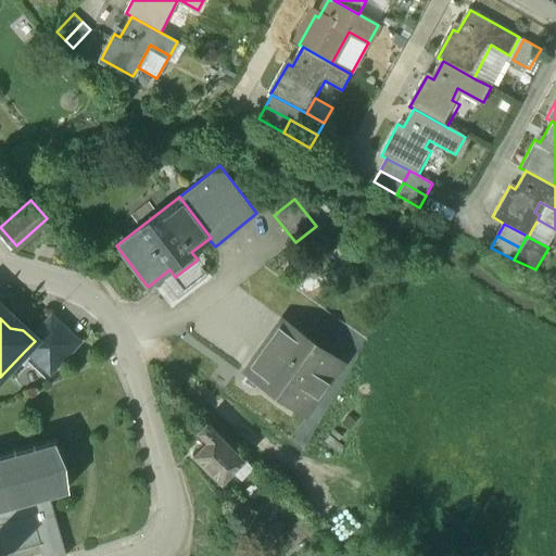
[(51,318),(33,339),(35,341),(25,351),(49,374),(78,343),(51,318)]
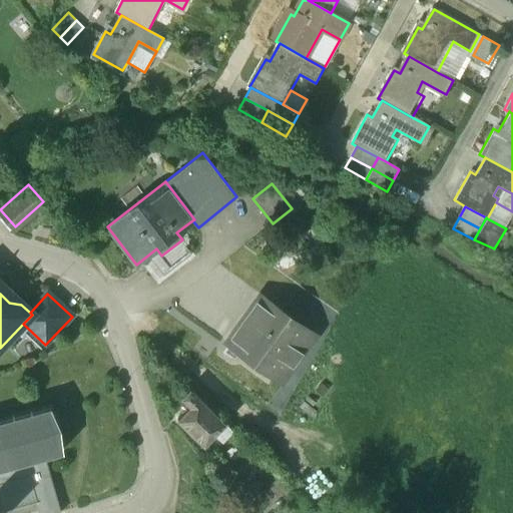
[(314,335),(262,297),(262,299),(265,301),(244,328),(241,325),(227,345),(259,368),(261,366),(281,381),(314,335)]
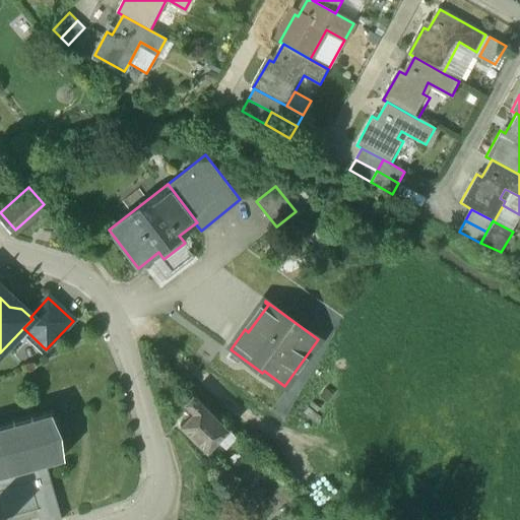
[(228,432),(193,397),(184,405),(193,414),(180,428),(206,454),(228,432)]
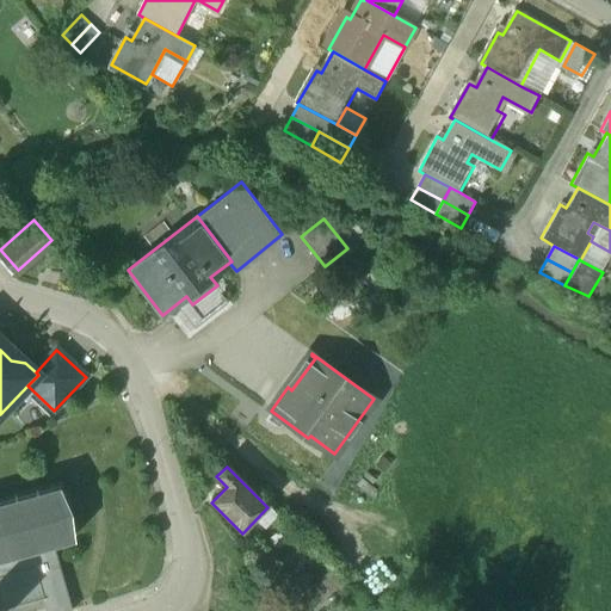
[(57,487),(0,503),(0,557),(51,544),(72,538),(74,538),(71,511),(59,485),(57,486),(57,487)]
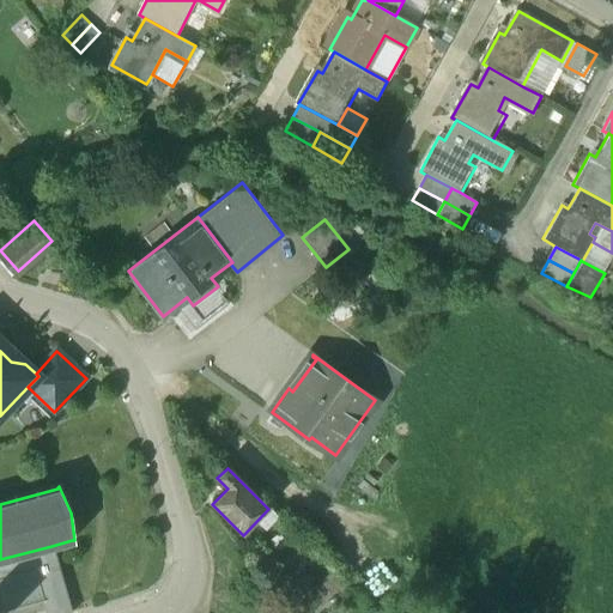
[(70,612),(52,546),(0,559),(0,611),(42,599),(46,612),(70,612)]
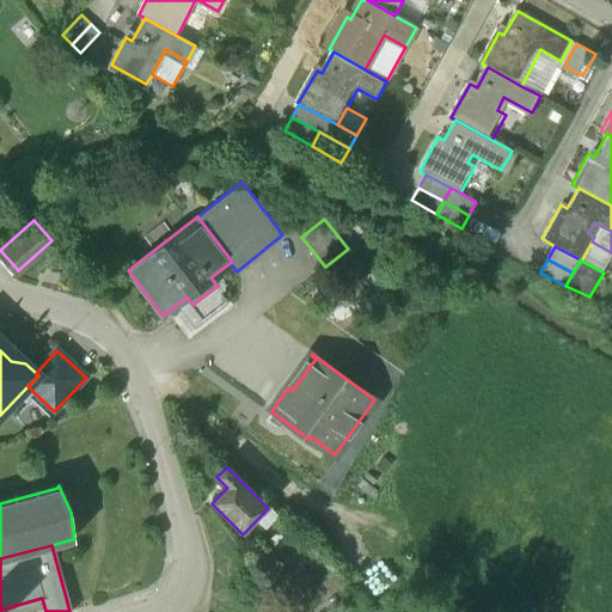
[(373,611),(360,598),(347,611),(373,611)]
